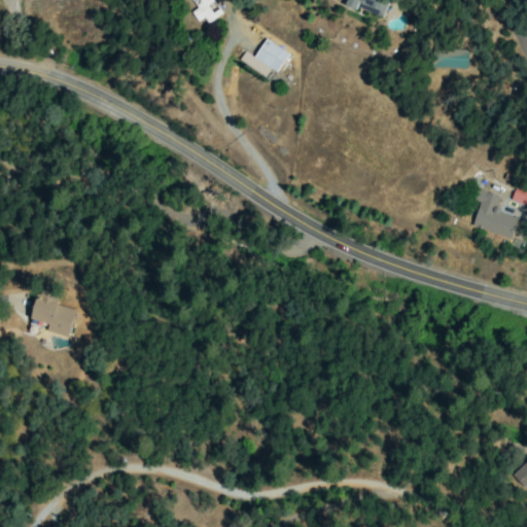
[(203,18),(207,24),(221,12),(211,0),(190,0),(197,7),(190,12),(198,22),(203,18)]
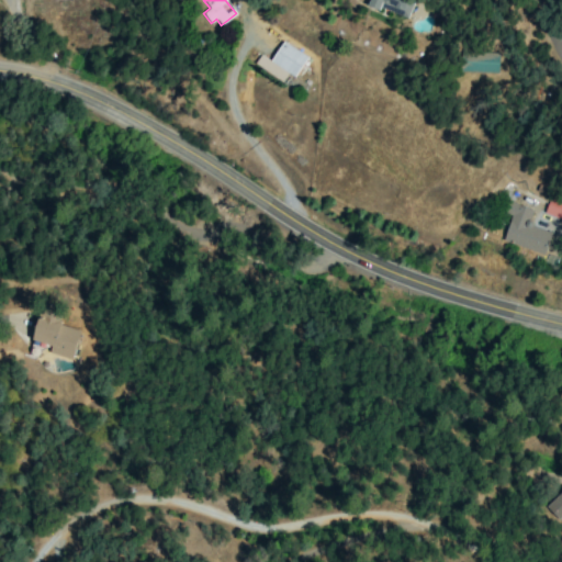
[(369,0),(368,4),(407,20),(414,0),(369,0)]
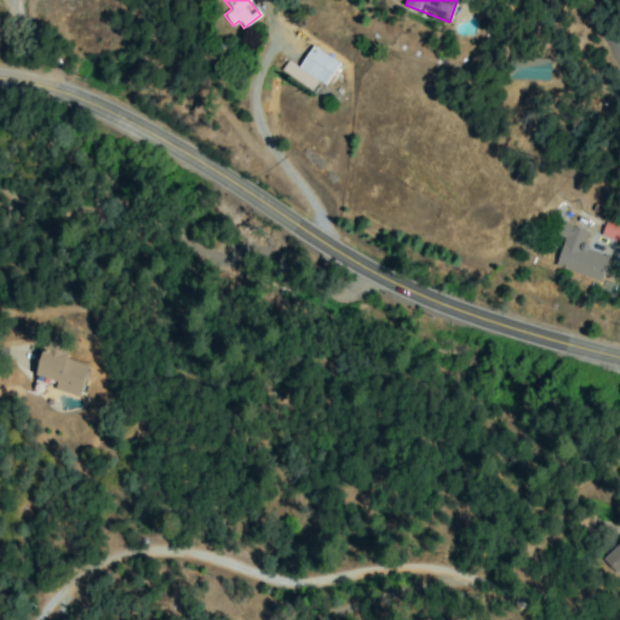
[(325,85),(339,63),(311,45),(297,67),(287,61),(281,70),(311,91),(317,81),(325,85)]
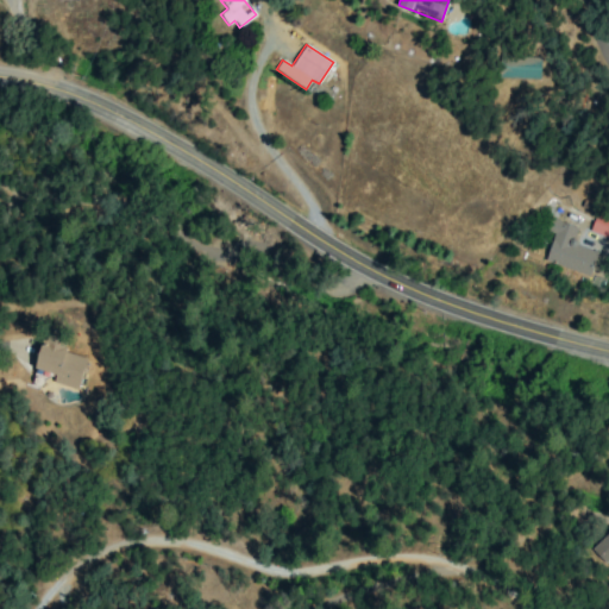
[(538,80),(539,57),(500,56),(498,77),(538,80)]
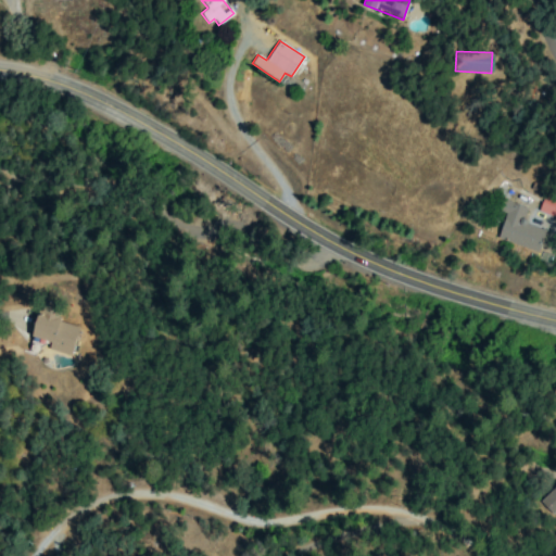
[(538,211),(555,217),(555,198),(544,193),(538,211)]
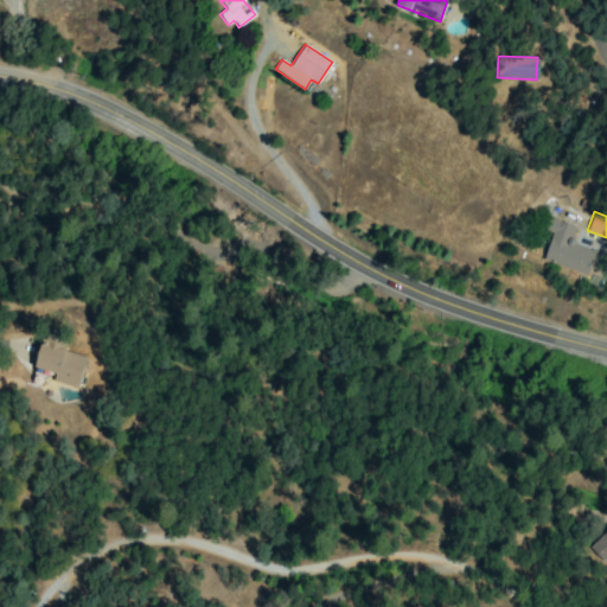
[(575,225),(545,217),(542,230),(551,232),(543,261),(587,274),(594,250),(570,243),(575,225)]
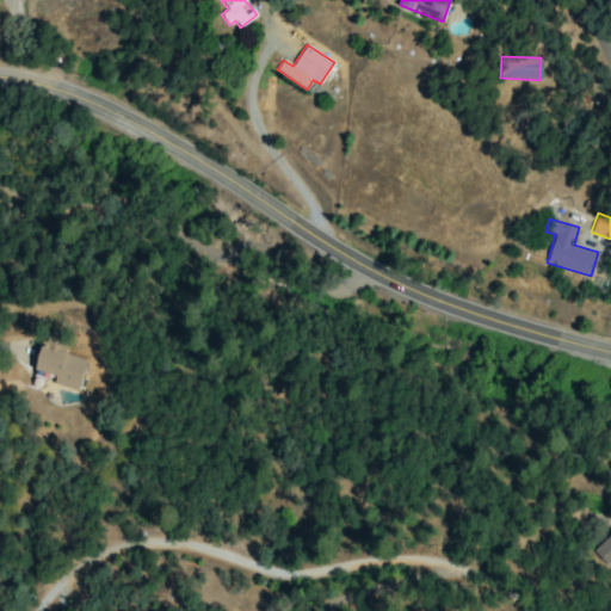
[(86,358),(66,353),(68,341),(44,335),(35,370),(55,376),(53,384),(78,390),(86,358)]
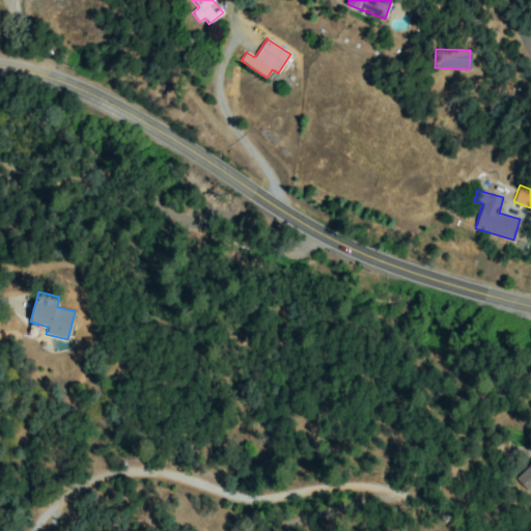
[(530,463),(521,472),(530,482),(530,463)]
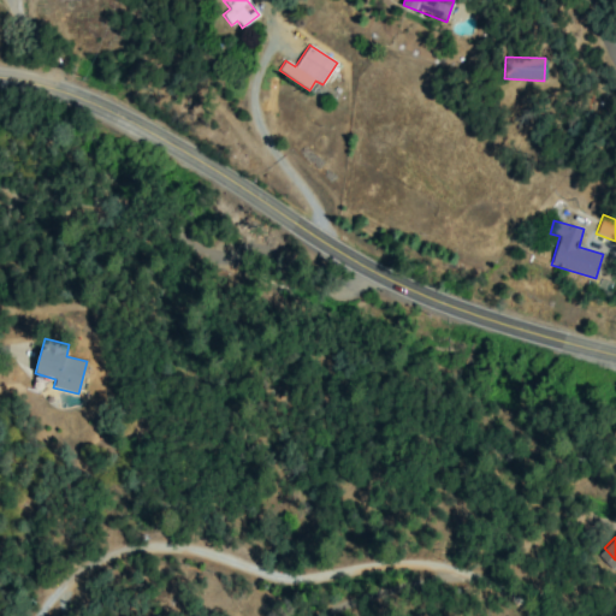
All buildings are outlined.
